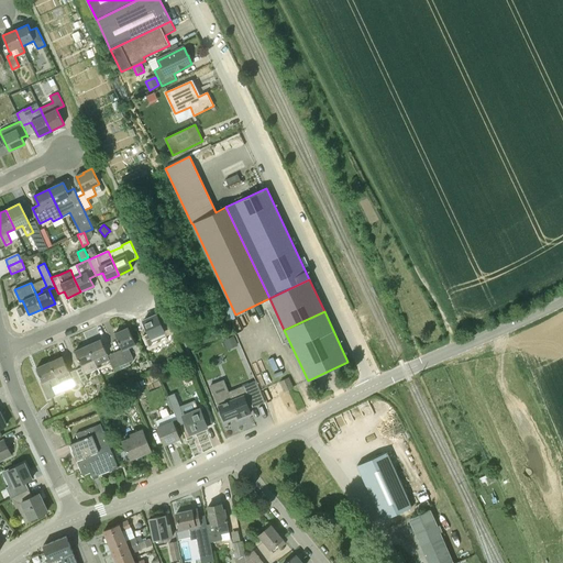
[(166,337),(174,333),(166,316),(158,319),(157,315),(143,320),(151,338),(164,332),(166,337)]
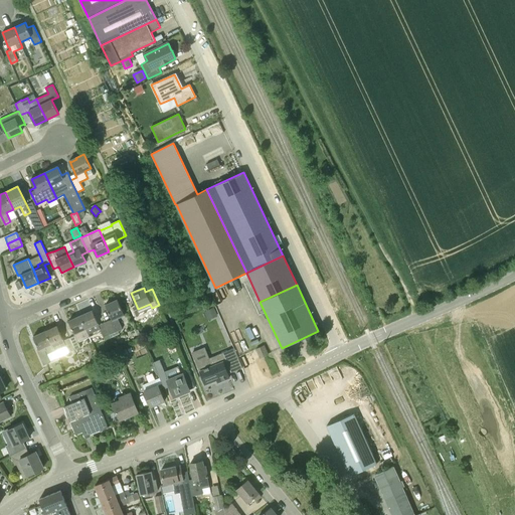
[(118,318),(125,315),(118,299),(106,305),(112,319),(105,322),(110,334),(123,329),(118,318)]
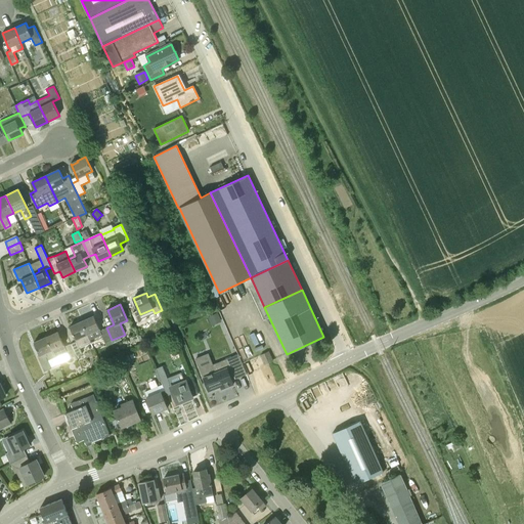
[(222,321),(218,312),(216,313),(208,317),(212,326),(222,321)]
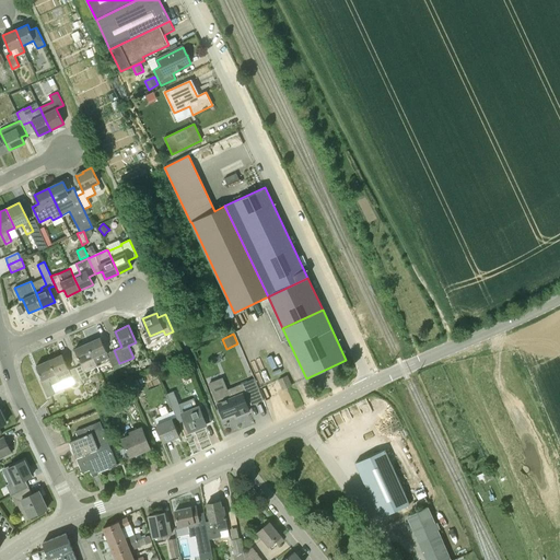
[(107,353),(106,351),(101,337),(88,343),(96,363),(108,358),(113,366),(119,364),(119,363),(114,350),(107,353)]
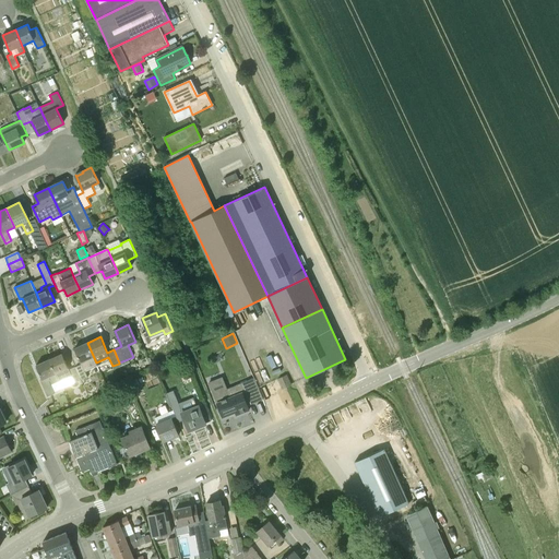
[(97,366),(96,363),(87,343),(74,348),(82,364),(75,367),(81,380),(87,377),(85,371),(97,366)]
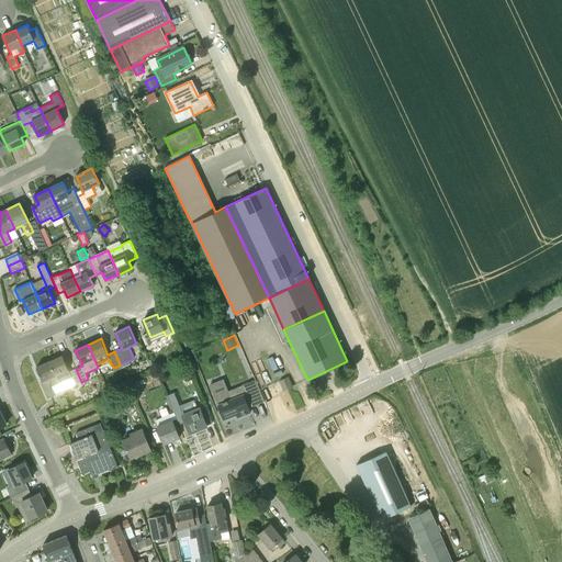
[(69,371),(69,370),(63,356),(49,361),(59,383),(71,378),(75,385),(81,382),(76,369),(69,371)]
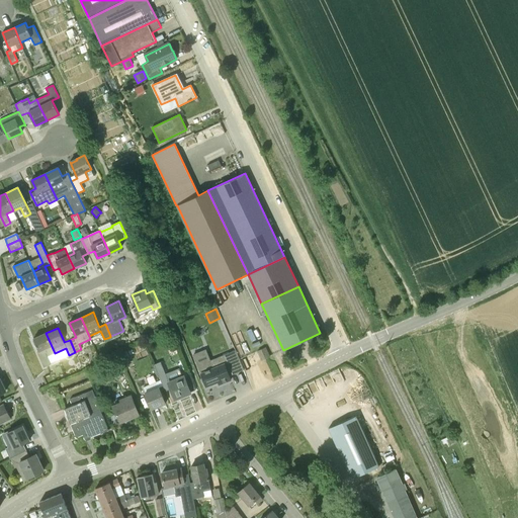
[(48,356),(55,353),(46,333),(33,338),(38,351),(37,351),(45,367),(51,364),(48,356)]
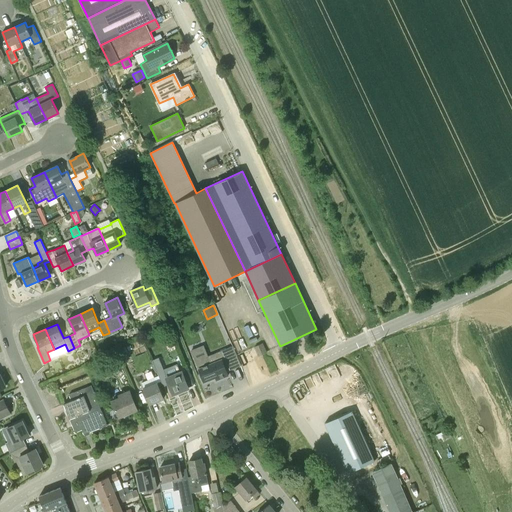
[(262,343),(255,347),(259,356),(266,352),(262,343)]
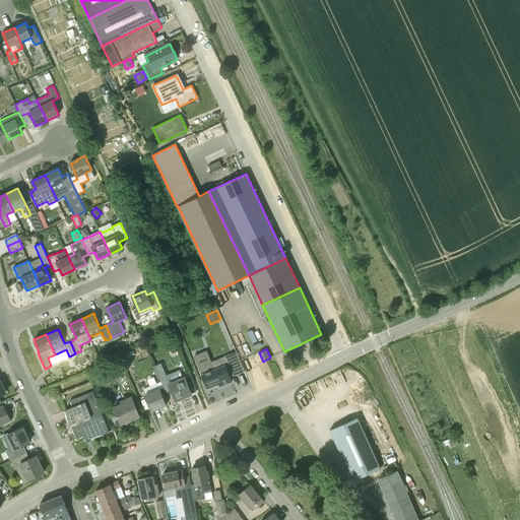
[(219,383),(220,386),(232,382),(231,377),(245,372),(237,351),(211,362),(209,359),(198,364),(207,388),(219,383)]
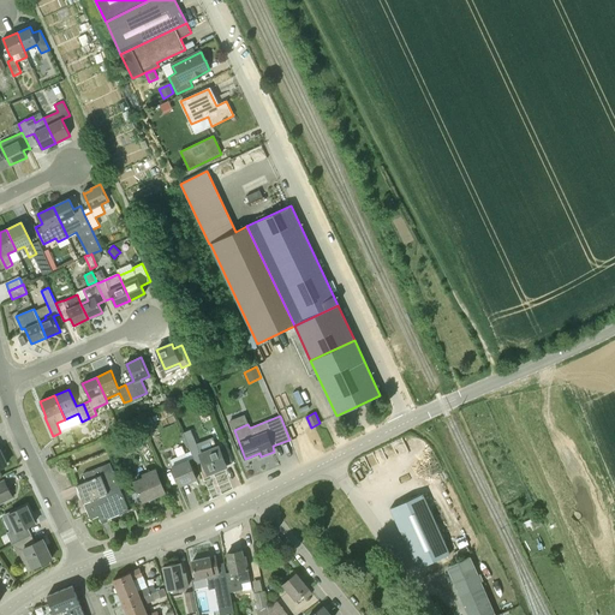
[(154,423),(150,417),(143,419),(147,427),(154,423)]
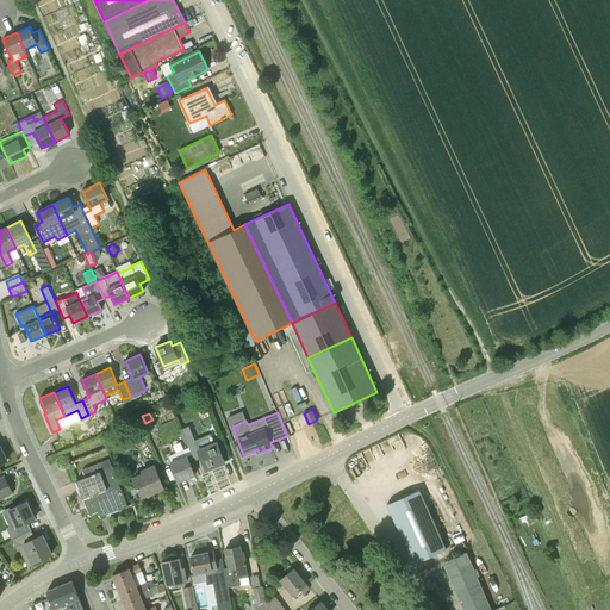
[(197,442),(191,428),(184,430),(190,444),(197,442)]
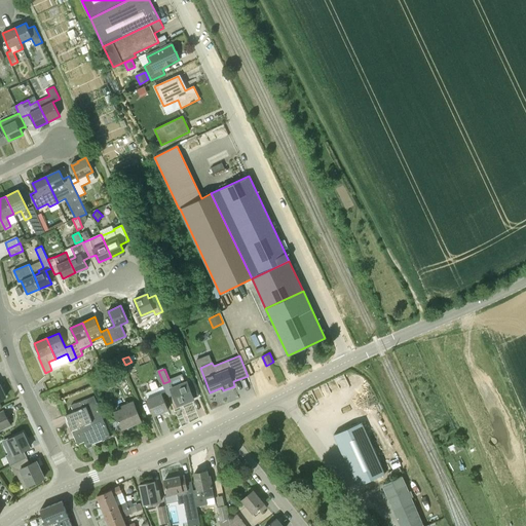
[(46,390),(55,386),(58,385),(54,378),(43,383),(46,390)]
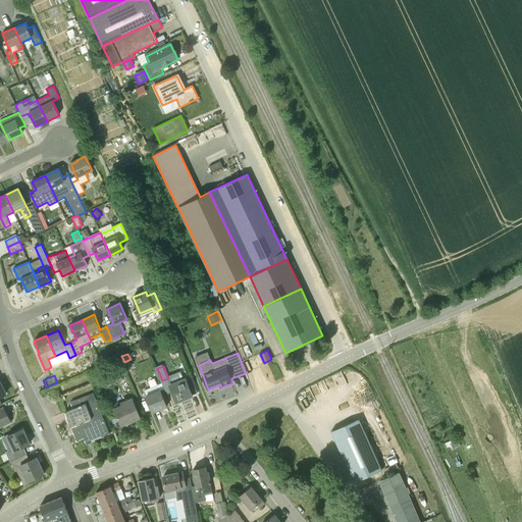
[(193,396),(189,386),(187,387),(184,379),(169,385),(176,402),(177,401),(184,398),(184,400),(193,396)]
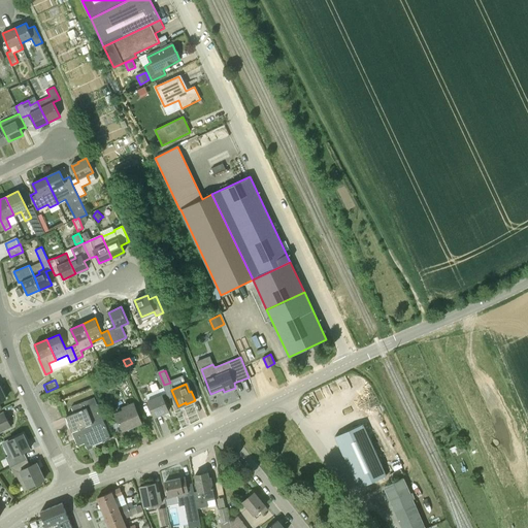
[(162,395),(147,401),(154,417),(169,410),(162,395)]
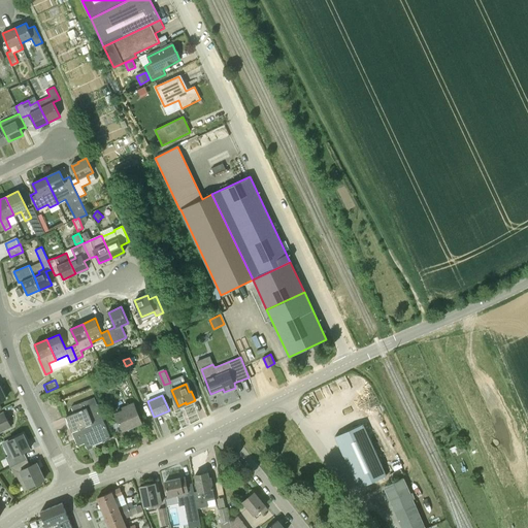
[(110,437),(109,435),(94,397),(71,406),(73,413),(66,416),(71,430),(76,441),(74,441),(76,447),(85,442),(88,449),(88,448),(92,446),(93,447),(93,446),(112,437),(110,437)]
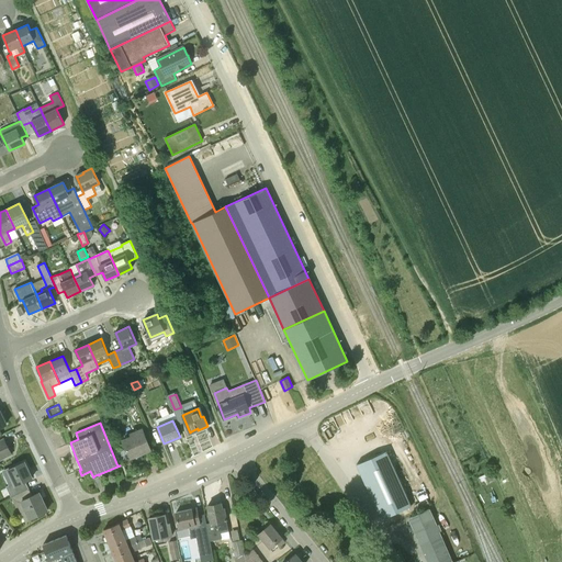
[(126,450),(128,450),(131,458),(143,452),(142,450),(149,447),(150,449),(142,429),(131,434),(132,437),(123,441),(126,450)]
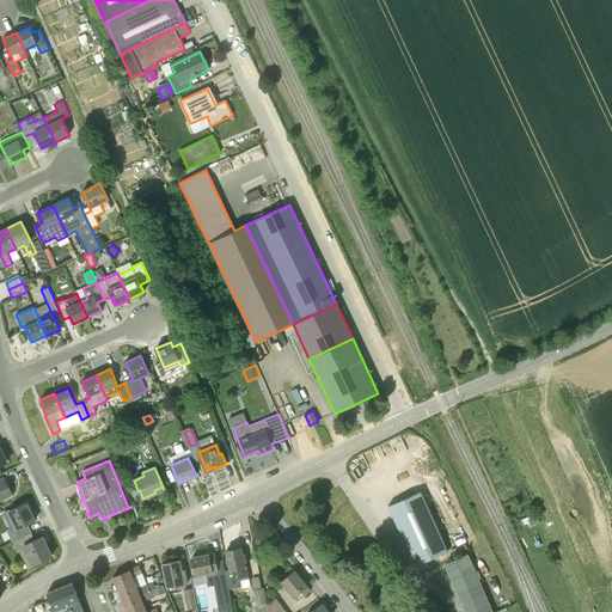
[(0,507),(1,507),(0,505),(0,501),(13,495),(5,478),(0,479),(0,507)]
